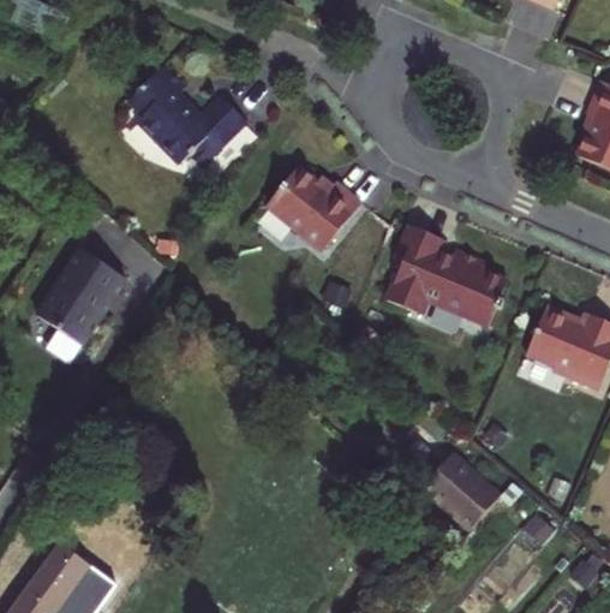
[(151,112),(145,119),(169,142),(171,141),(174,146),(185,156),(191,155),(205,141),(217,153),(253,117),(227,90),(208,111),(202,106),(197,106),(190,99),(183,93),(192,82),(169,61),(136,96),(151,112)]
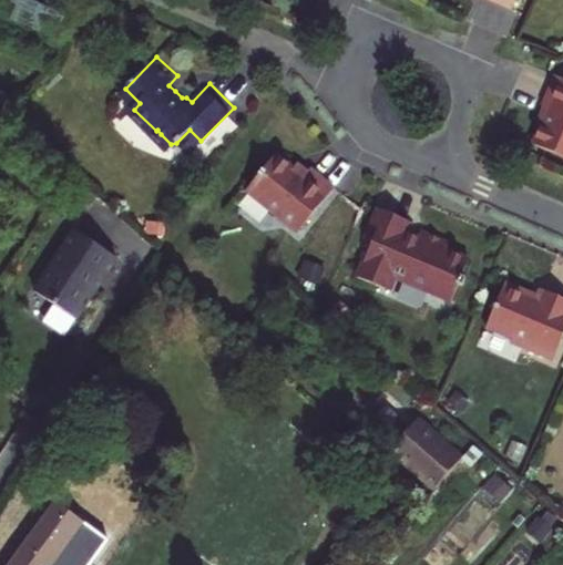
[(562,79),(552,74),(539,104),(544,106),(539,119),(529,143),(562,157),(562,79)]
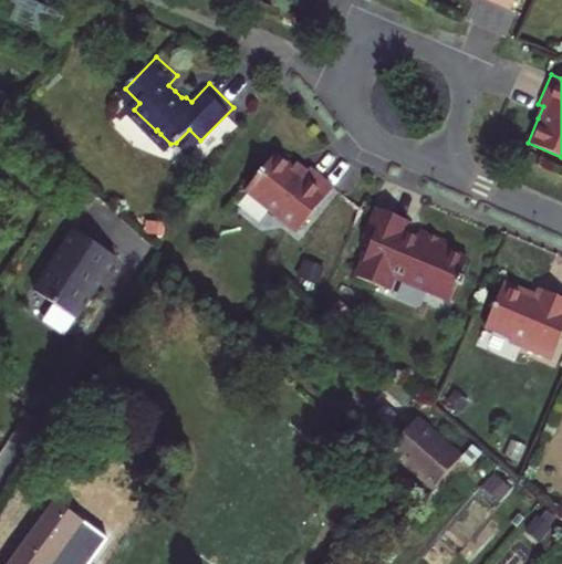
[(319,189),(300,166),(292,173),(285,165),(269,145),(232,175),(276,226),(319,189)]
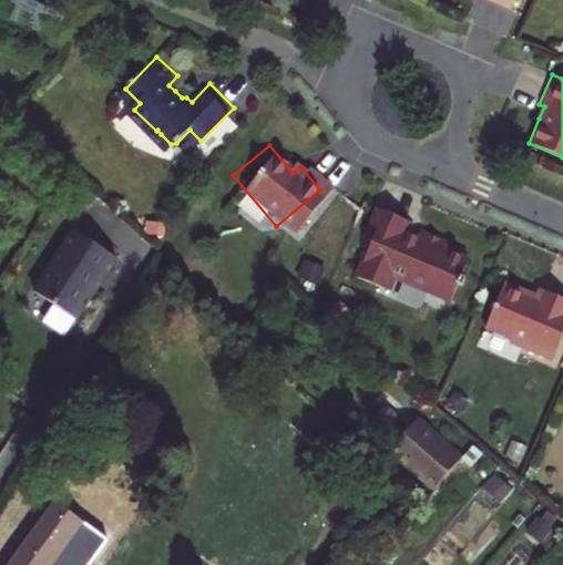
[(411,219),(380,206),(368,237),(374,239),(358,275),(379,283),(388,280),(391,271),(453,297),(460,280),(463,283),(467,275),(463,274),(470,257),(448,247),(450,239),(422,227),(419,235),(413,233),(407,230),(411,219)]
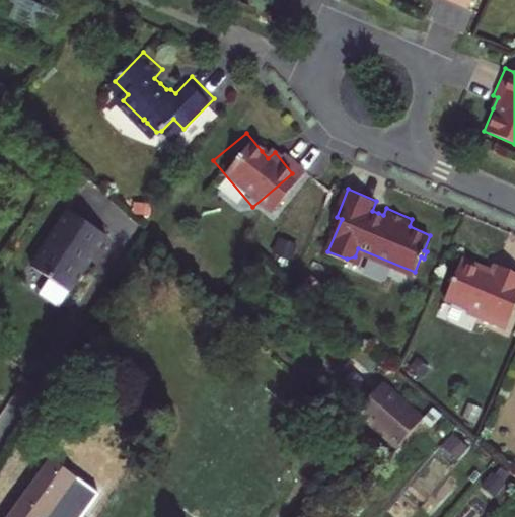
[(91,270),(115,234),(76,209),(40,265),(77,290),(91,270)]
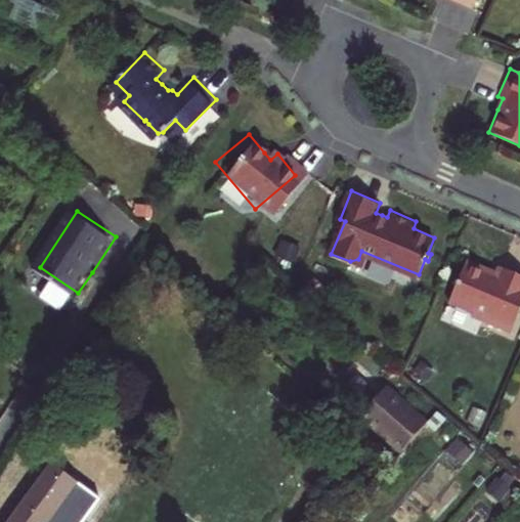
[(486,270),(464,261),(447,303),(473,313),(476,318),(509,333),(519,306),(519,275),(496,267),(494,273),(486,270)]
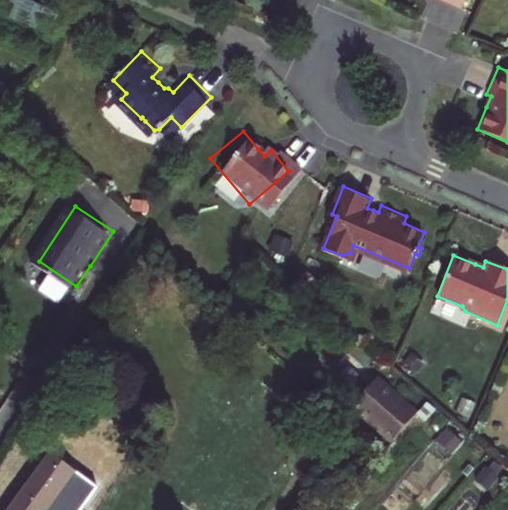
[(369,383),(343,413),(383,447),(409,417),(369,383)]
